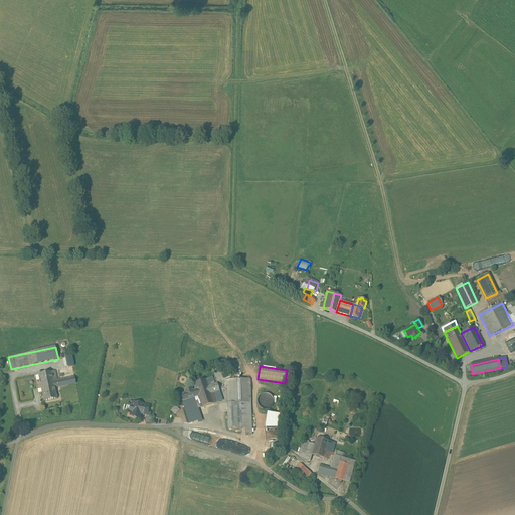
[(51,372),(38,375),(44,401),(57,398),(54,388),(53,383),(51,372)]
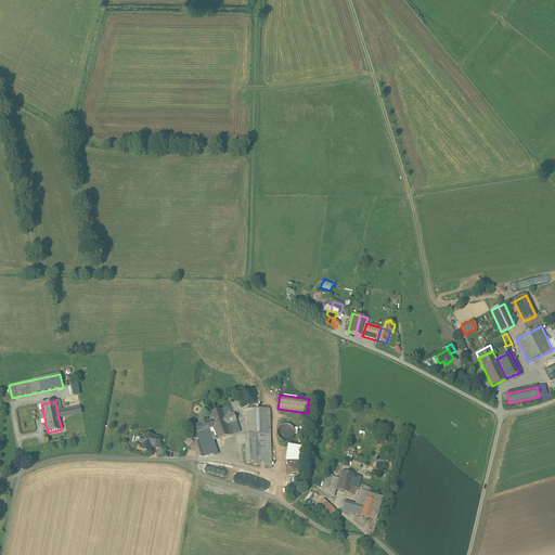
[(80,408),(62,412),(63,417),(81,413),(80,408)]
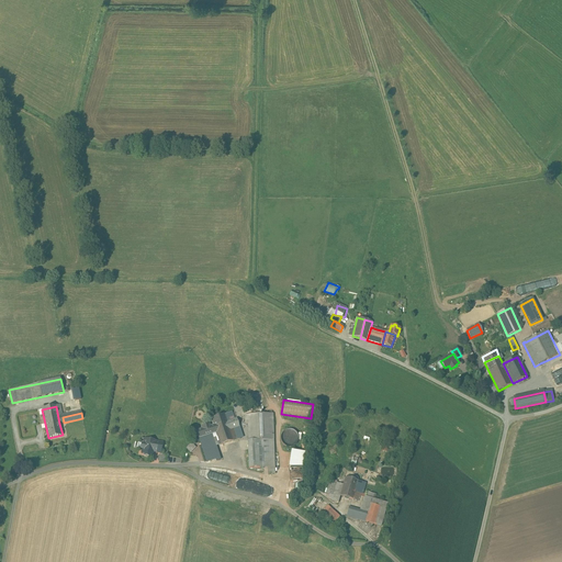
[(272,414),(245,415),(245,419),(248,419),(249,440),(273,439),(272,414)]
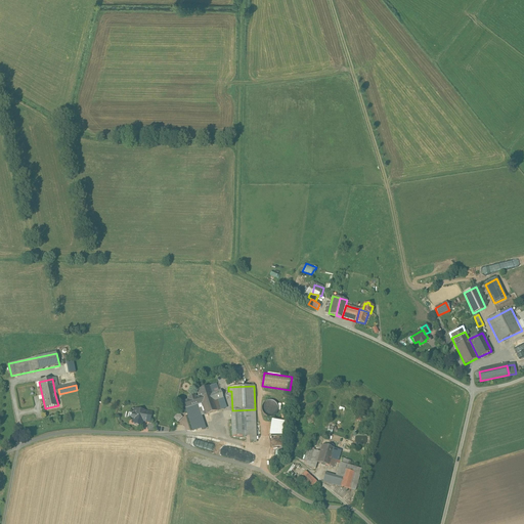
[(209,387),(197,391),(199,396),(201,403),(205,416),(217,411),(214,402),(212,396),(212,395),(211,391),(209,387)]
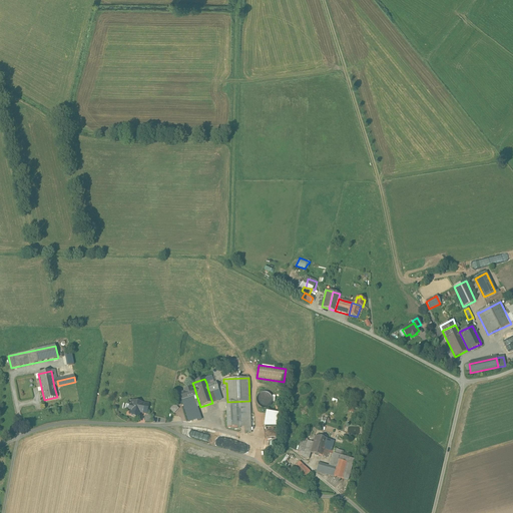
[(216,384),(207,387),(207,388),(209,394),(218,391),(216,384)]
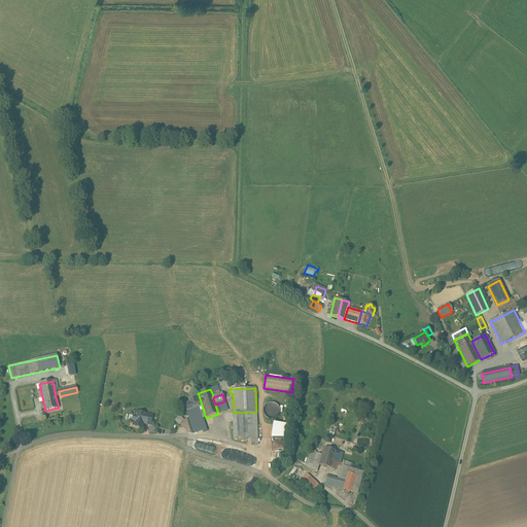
[(189,402),(184,405),(186,411),(189,410),(199,407),(202,406),(200,398),(197,400),(189,402)]
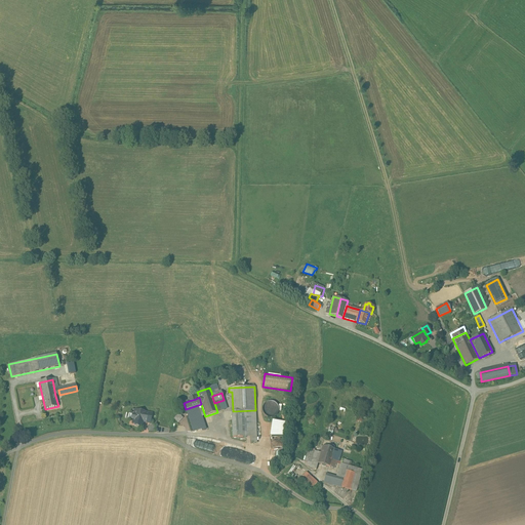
[(279,410),(278,406),(277,405),(276,404),(275,403),(274,402),(273,402),(272,401),(268,402),(266,403),(264,406),(263,409),(263,412),(265,415),(267,417),(270,418),(273,417),(276,415),(278,413),(279,410)]
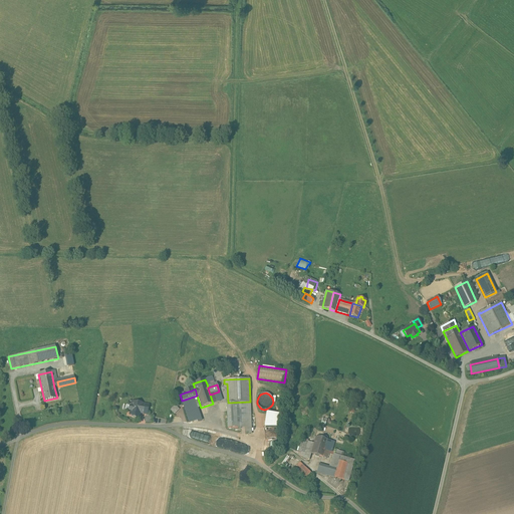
[(194,397),(185,400),(192,422),(201,419),(194,397)]
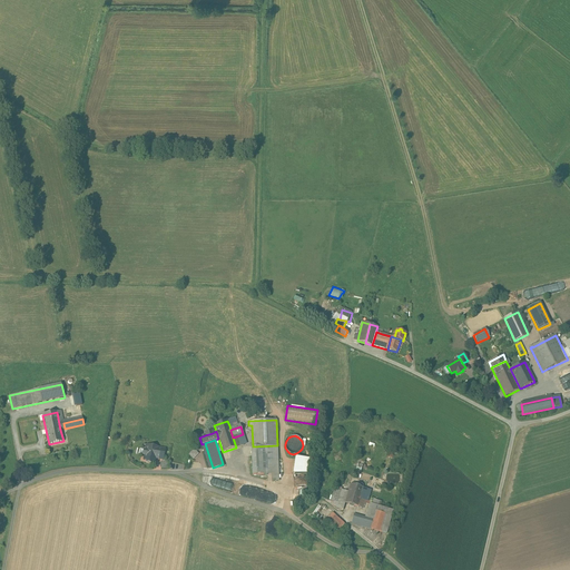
[(213,468),(205,443),(202,444),(209,469),(213,468)]
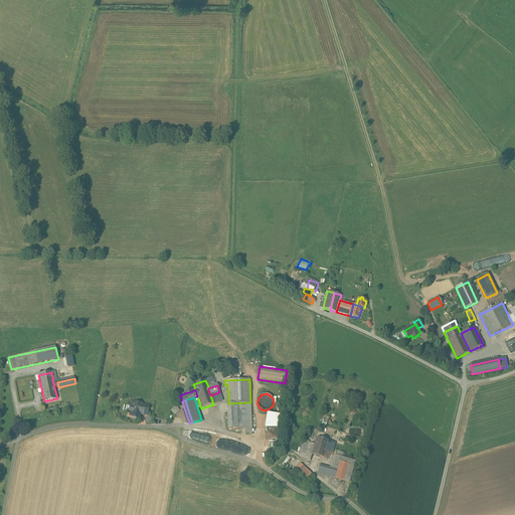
[(142,411),(148,412),(149,406),(133,402),(132,407),(130,407),(129,411),(131,411),(130,416),(140,418),(141,414),(142,414),(141,413),(142,411)]
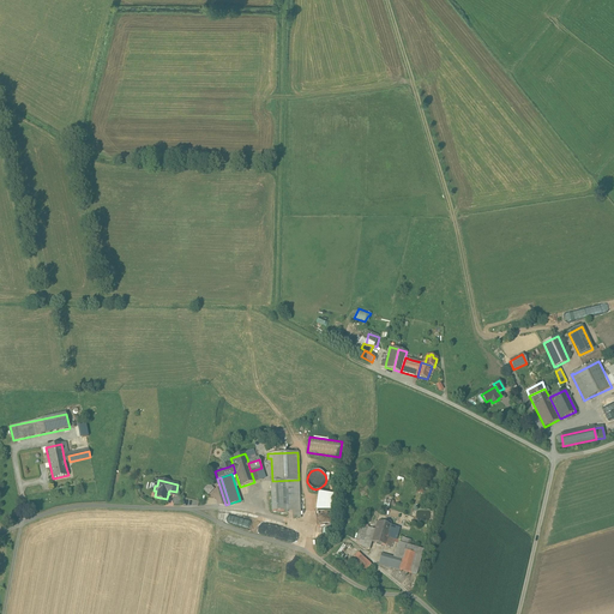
[(272,481),(271,481),(272,512),(292,511),(293,518),(300,518),(299,480),(272,481)]
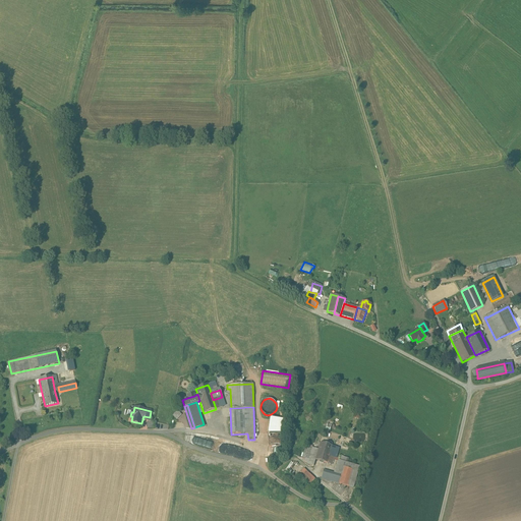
[(177,410),(173,415),(177,419),(182,414),(177,410)]
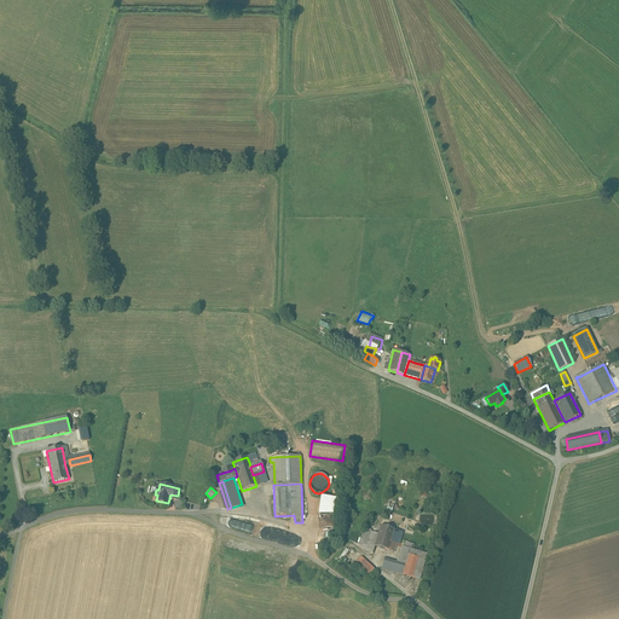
[(333,515),(335,497),(320,496),(318,513),(333,515)]
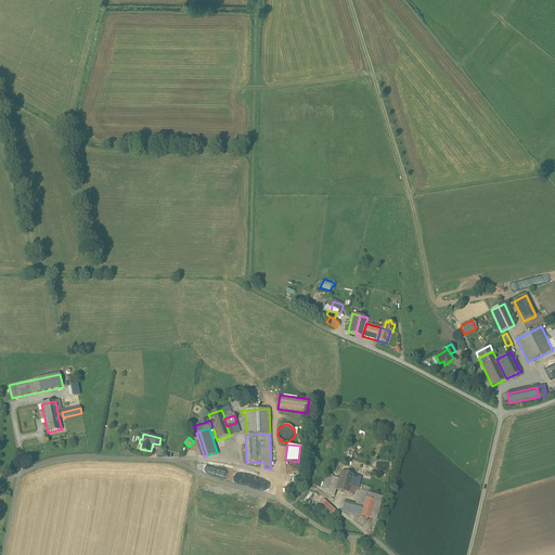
[(332,474),(324,473),(321,487),(324,487),(323,493),(333,497),(334,489),(336,480),(341,481),(341,479),(332,477),(332,474)]
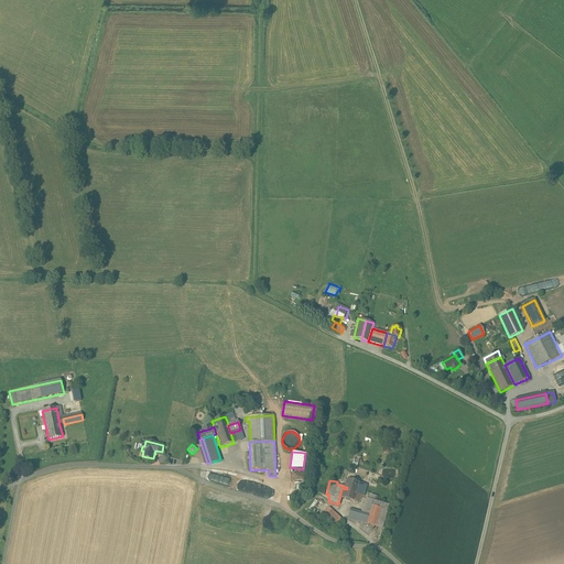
[(347,489),(359,492),(361,484),(349,480),(347,487),(347,489)]
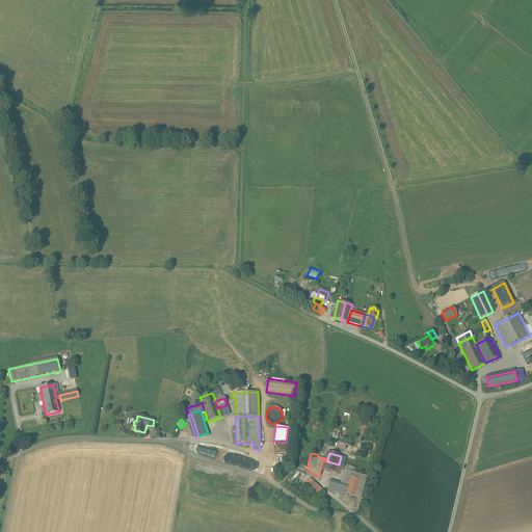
[(348,457),(341,456),(339,464),(343,466),(343,468),(345,468),(348,457)]
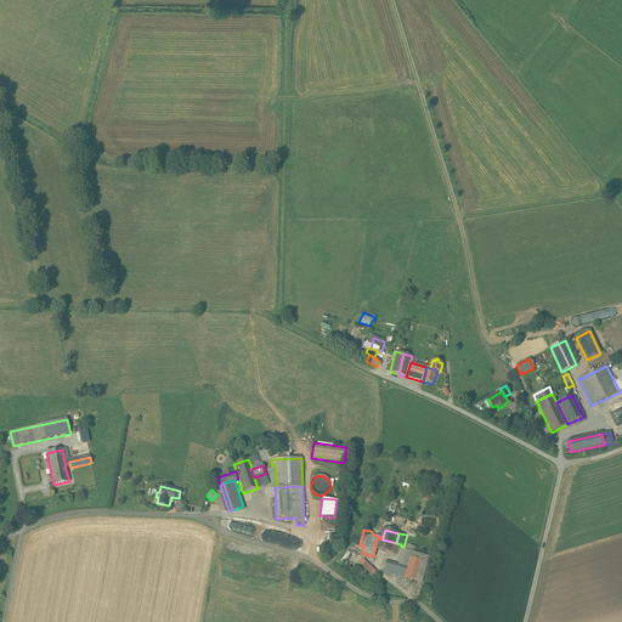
[(383,539),(377,538),(374,548),(380,549),(394,553),(396,543),(383,539)]
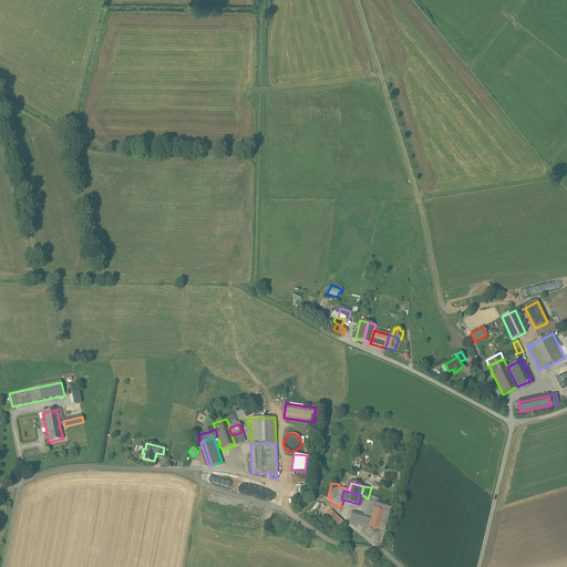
[(391,506),(368,501),(367,507),(371,508),(371,513),(375,513),(373,525),(368,524),(368,527),(385,532),(391,506)]
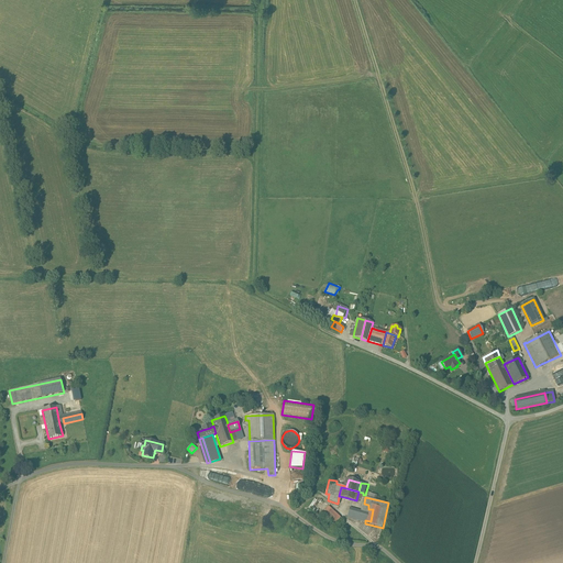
[(367,511),(353,508),(351,517),(365,520),(371,521),(373,509),(368,509),(367,511)]
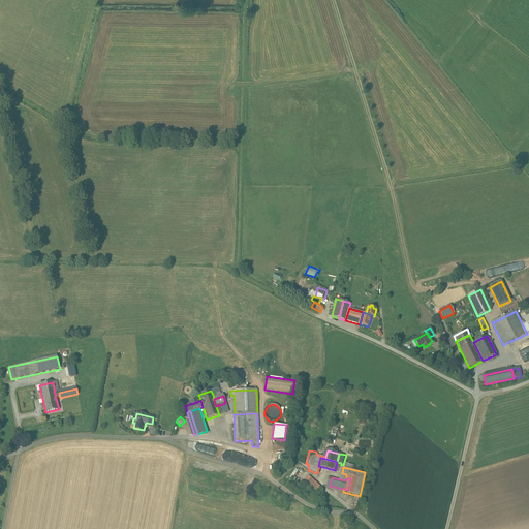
[(316,484),(311,478),(305,485),(313,492),(315,490),(313,487),(316,484)]
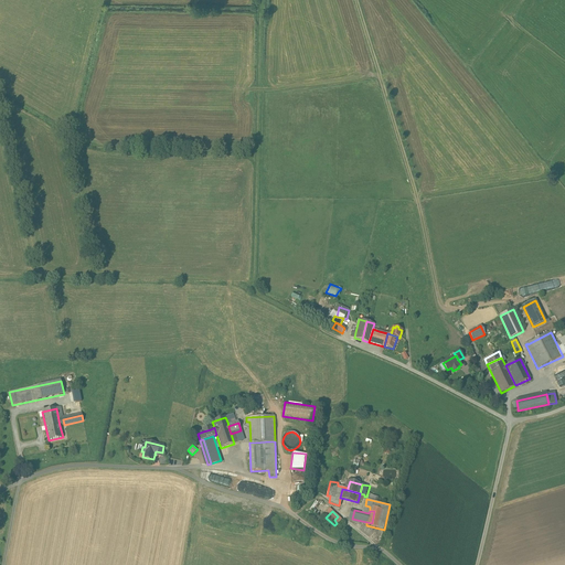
[(344,522),(338,516),(334,520),(337,523),(334,525),(338,530),(344,522)]
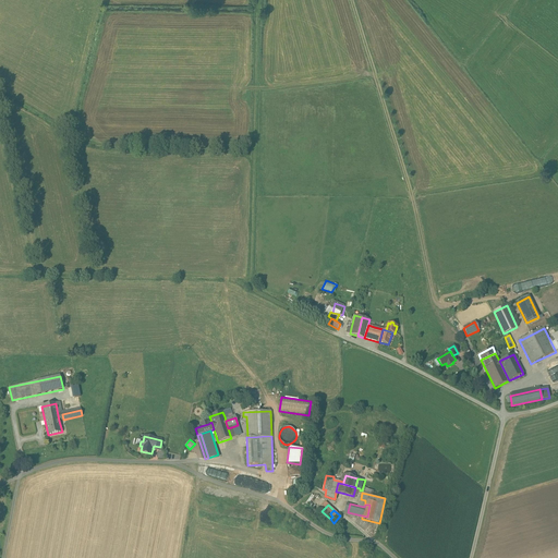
[(199,513),(198,518),(218,523),(219,519),(199,513)]
